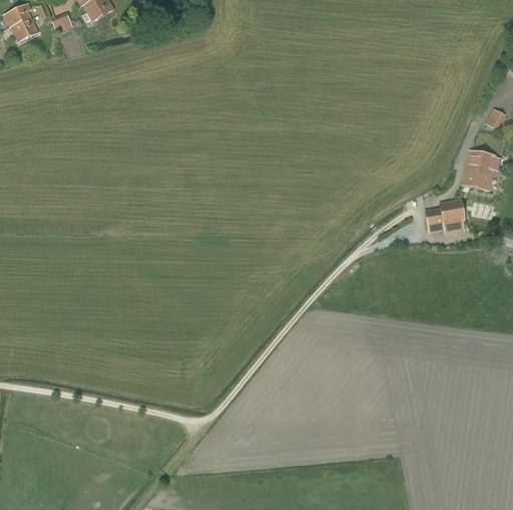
[(79,0),(91,20),(112,8),(107,0),(79,0)]
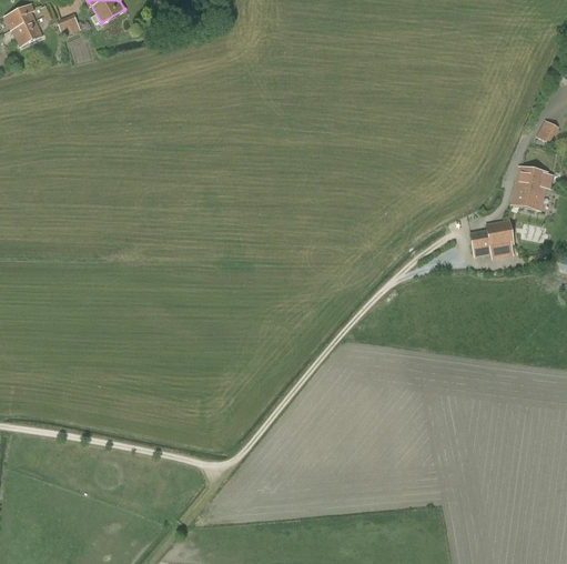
[(9,29),(11,28),(18,24),(19,27),(33,19),(30,11),(33,9),(30,2),(3,14),(9,29)]
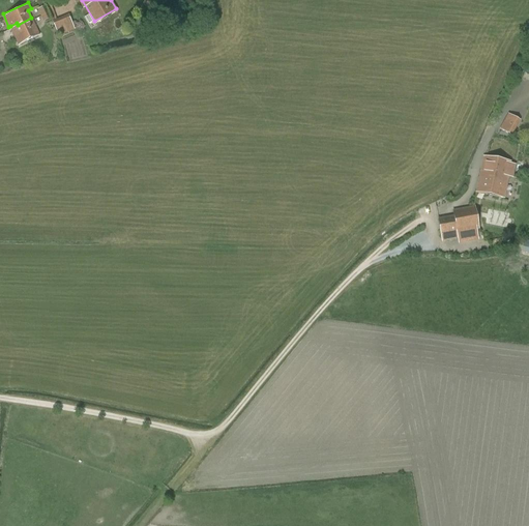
[(36,6),(39,12),(46,9),(43,3),(36,6)]
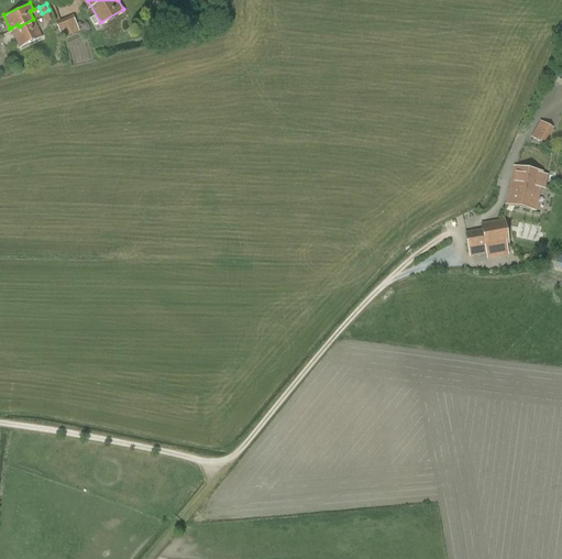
[(55,18),(62,34),(78,28),(72,11),(55,18)]
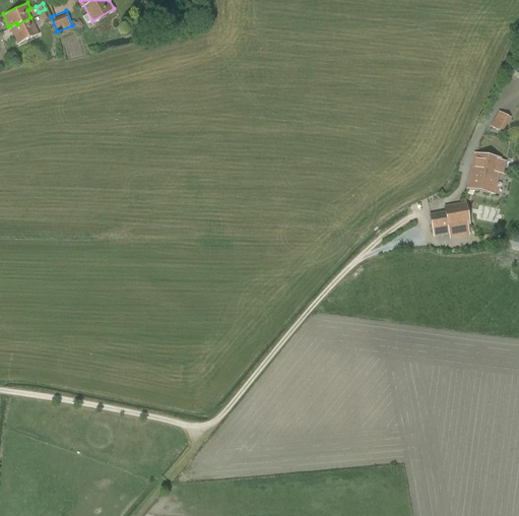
[(149,18),(153,27),(164,22),(159,13),(149,18)]
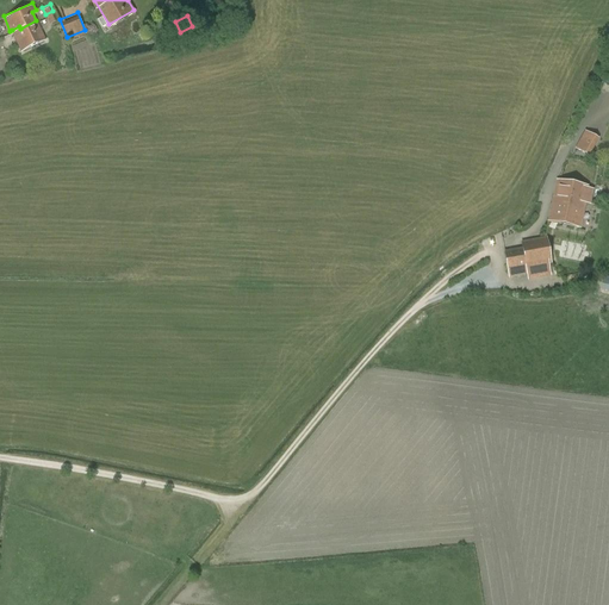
[(12,30),(20,48),(44,36),(36,20),(20,29),(19,26),(12,30)]
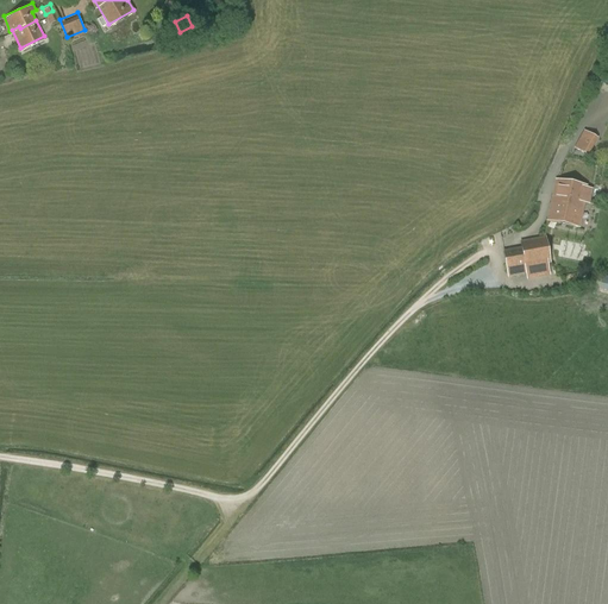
[(590,140),(594,134),(584,129),(580,134),(590,140)]
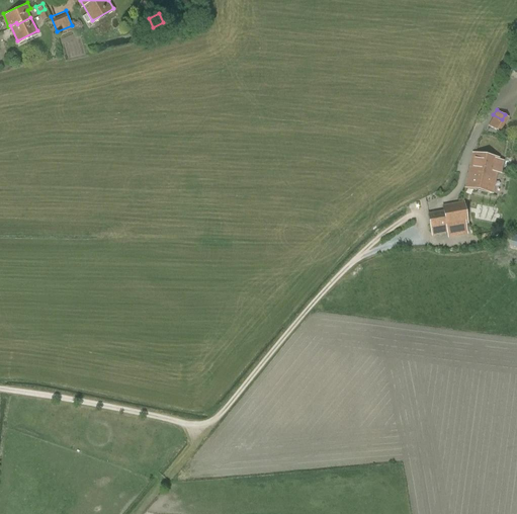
[(469,153),(466,170),(475,172),(475,169),(483,170),(483,166),(494,168),(496,157),(469,153)]
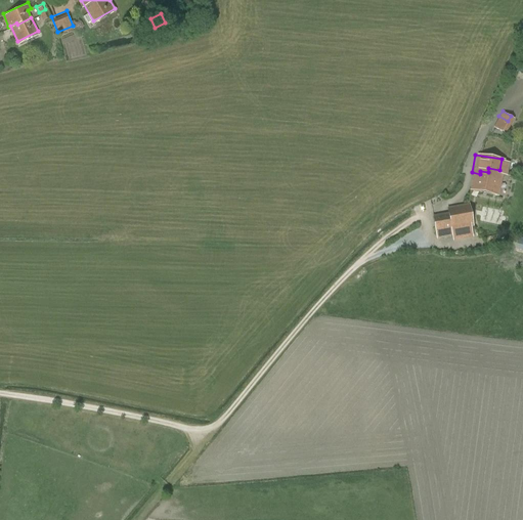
[(480,174),(472,172),(469,186),(495,191),(499,170),(488,168),(488,172),(480,171),(480,174)]
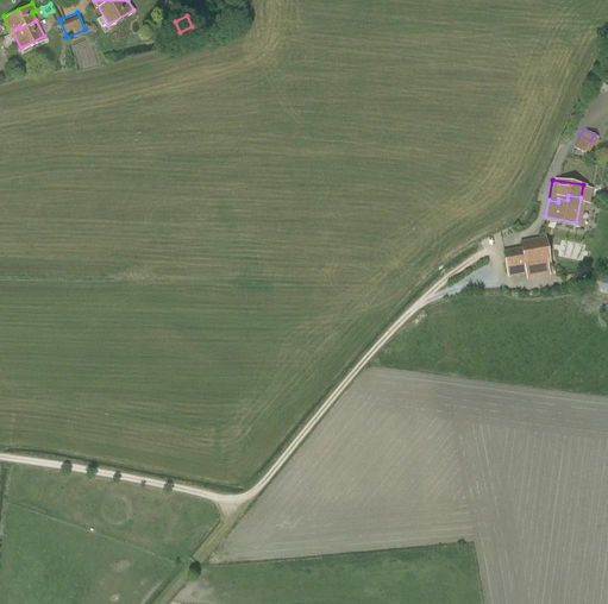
[(544,234),(531,237),(536,262),(549,259),(544,234)]
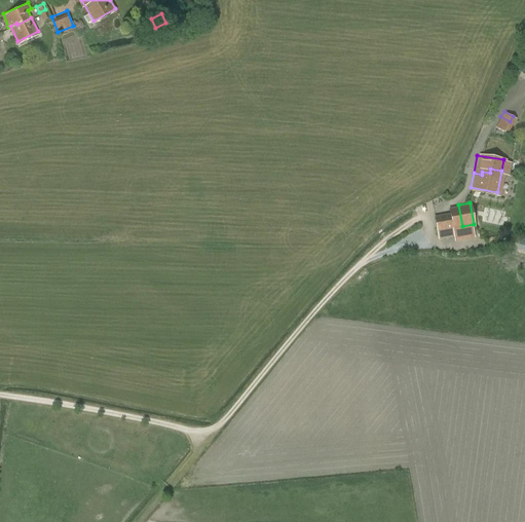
[(462,226),(458,204),(449,207),(453,227),(462,226)]
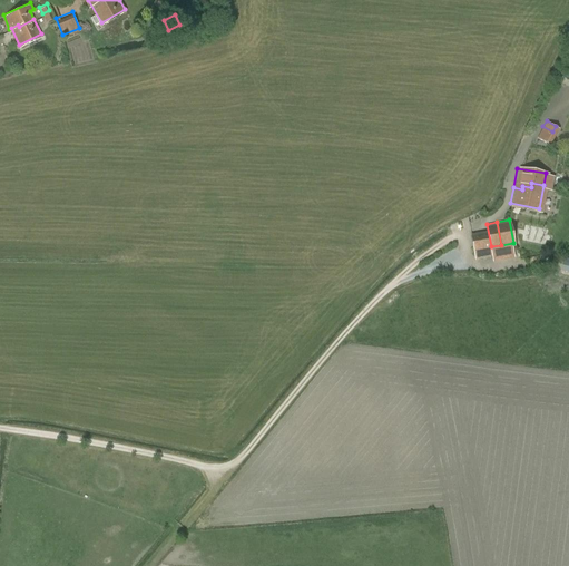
[(488,237),(472,242),(476,255),(491,252),(488,237)]
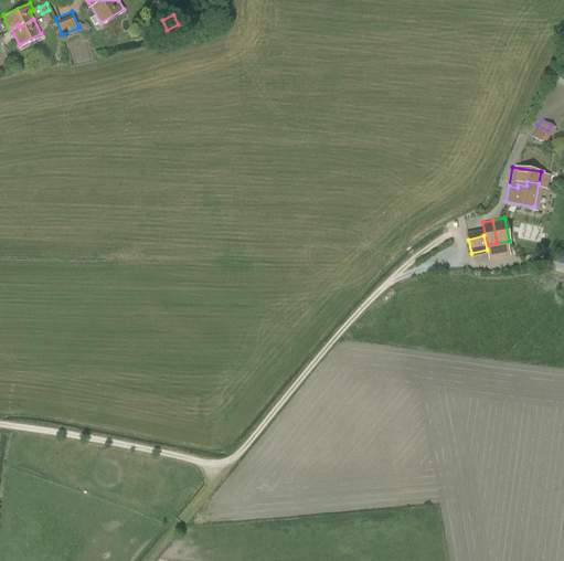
All buildings are outlined.
